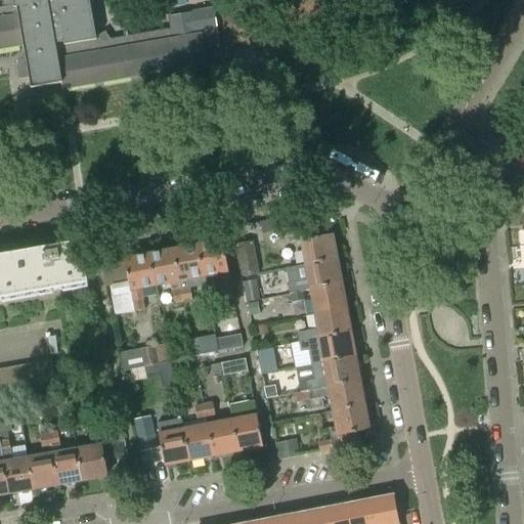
[(0,49),(24,46),(25,51),(24,52),(23,54),(20,55),(20,56),(19,58),(18,60),(18,61),(17,63),(17,66),(17,68),(17,69),(19,80),(30,78),(31,89),(61,84),(62,89),(207,64),(206,57),(221,54),(214,9),(169,17),(171,31),(99,43),(91,0),(2,0),(4,9),(0,9),(0,49)]
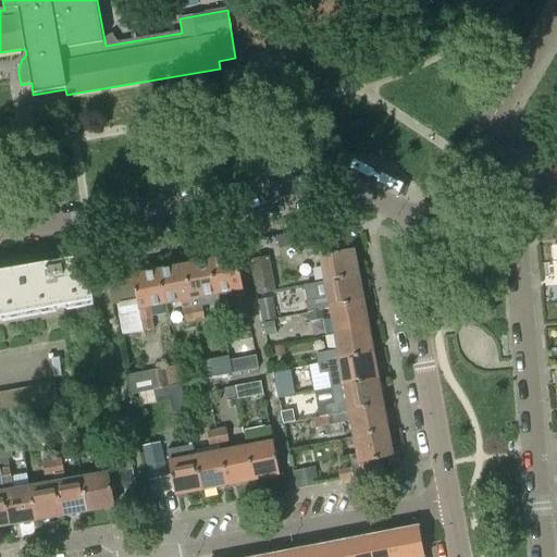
[(178,10),(177,2),(176,0),(171,0),(164,1),(165,4),(166,12),(178,10)]
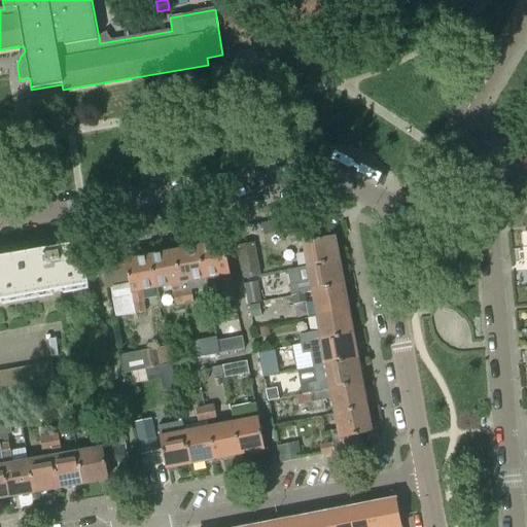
[(303,241),(308,267),(339,261),(335,237),(322,239),(320,227),(288,233),(290,243),(303,241)]
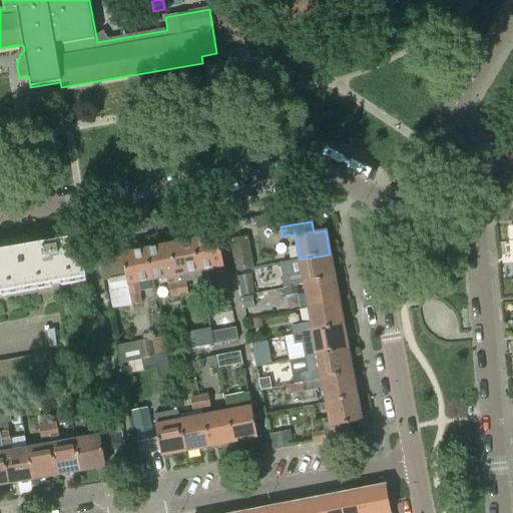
[(217,236),(193,241),(199,272),(201,280),(201,282),(213,280),(215,290),(227,288),(223,267),(217,236)]
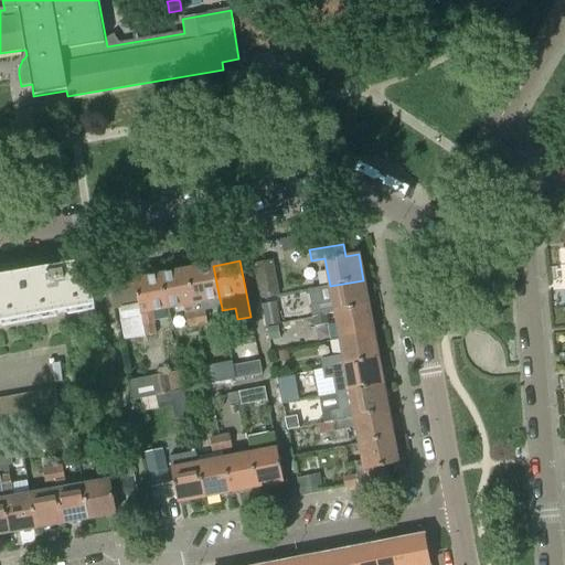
[(87,262),(21,274),(30,319),(95,308),(91,280),(93,280),(92,274),(89,275),(87,262)]
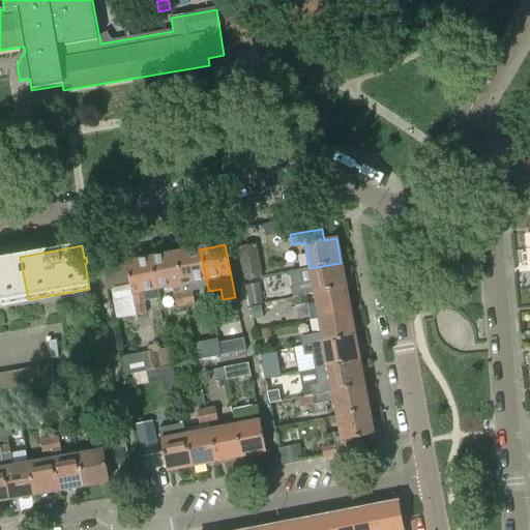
[(244,281),(262,277),(256,245),(238,248),(244,281)]
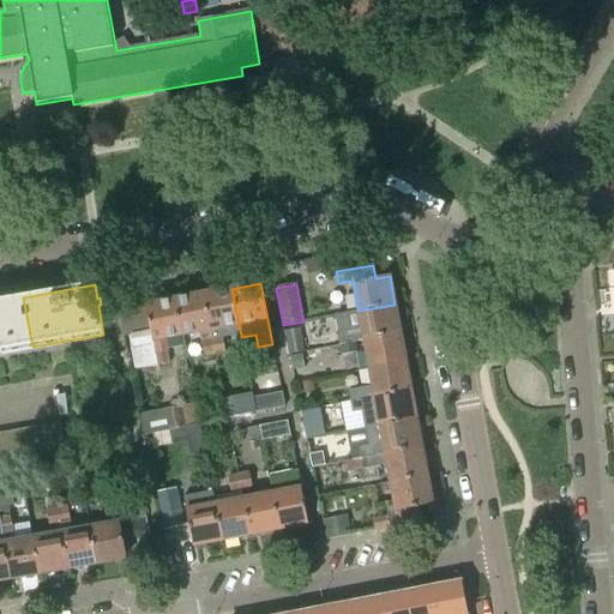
[(232,289),(205,294),(212,330),(214,339),(222,338),(222,339),(241,335),(239,325),(232,289)]
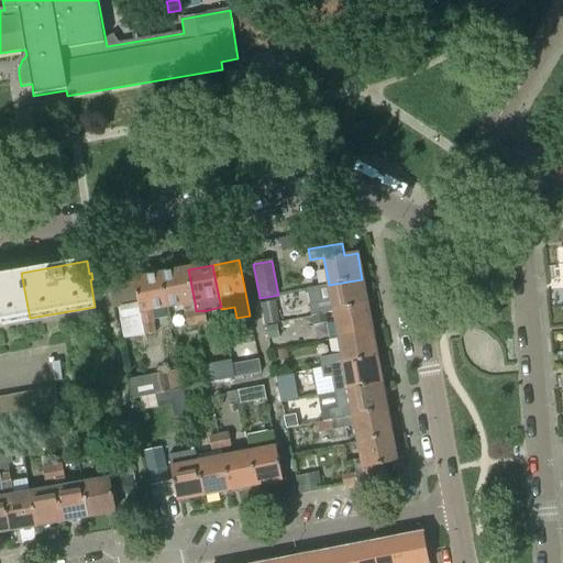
[(188,269),(161,275),(167,308),(184,305),(185,313),(196,311),(195,302),(188,269)]
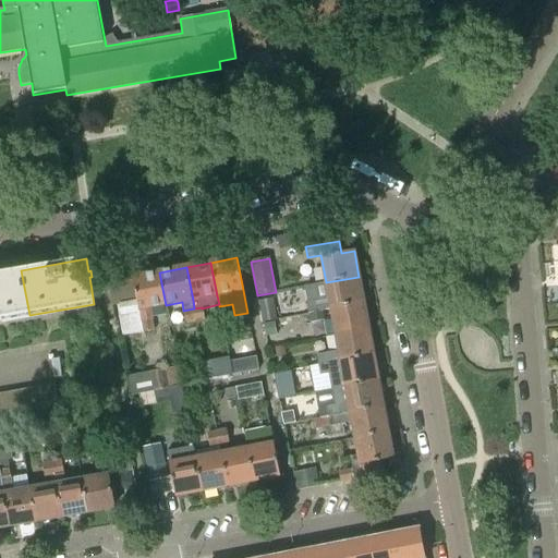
[(0,319),(29,315),(21,270),(0,274),(0,319)]
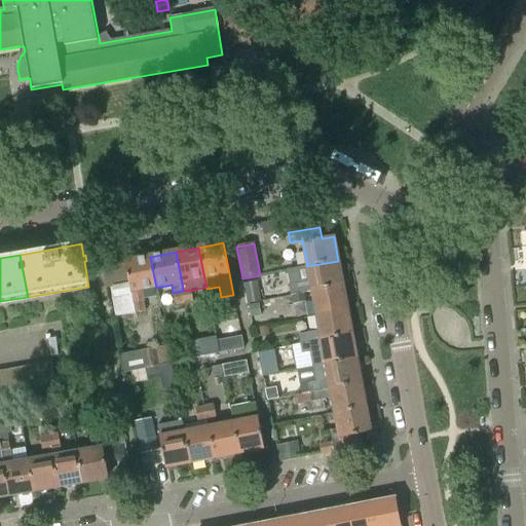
[(108,266),(102,267),(105,286),(110,285),(128,282),(130,293),(130,296),(113,299),(116,317),(145,311),(141,291),(156,288),(150,257),(124,262),(124,263),(108,266)]
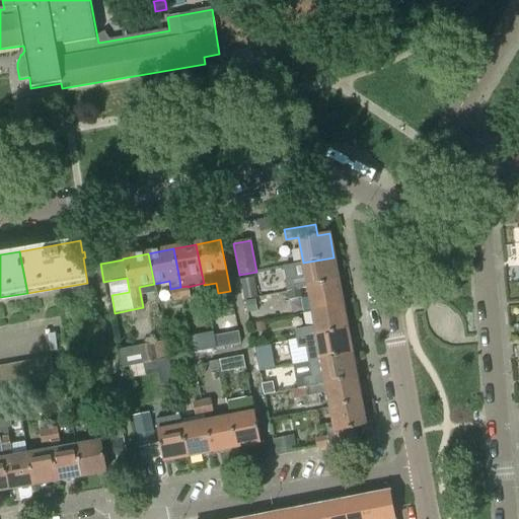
[(339,281),(334,257),(303,263),(306,280),(286,284),(287,291),(299,289),(307,287),(339,281)]
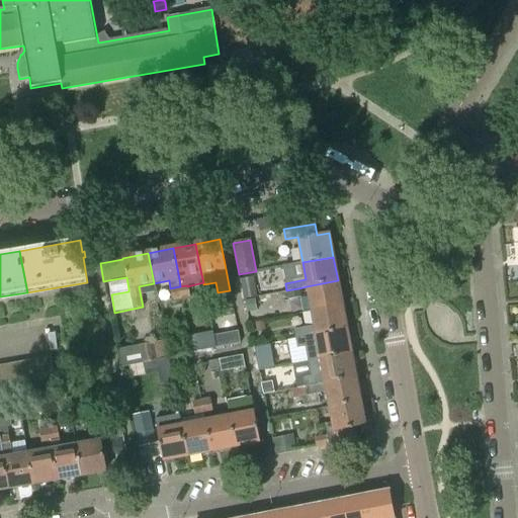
[(128,291),(128,288),(126,277),(108,280),(111,294),(128,291)]
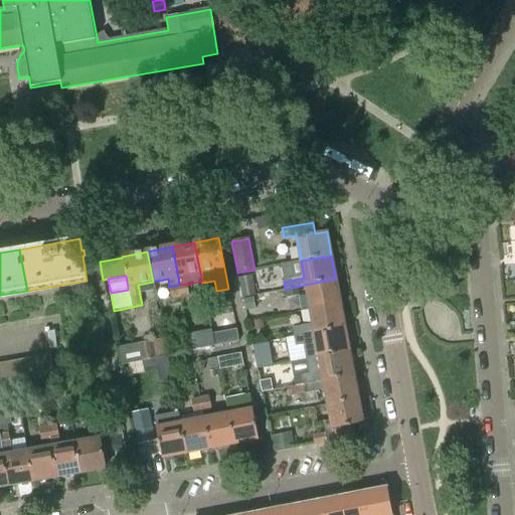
[(255,295),(251,276),(238,279),(242,297),(255,295)]
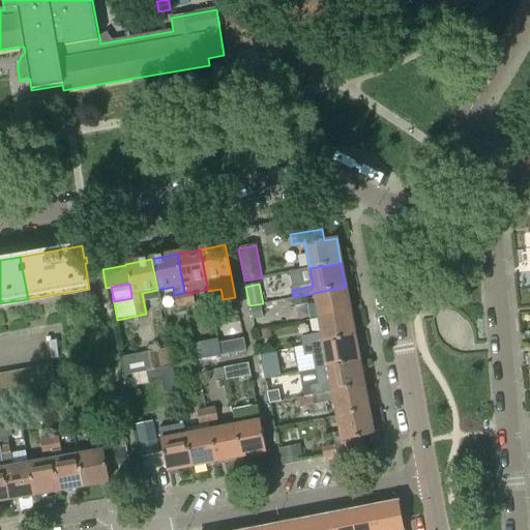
[(314,293),(318,317),(350,311),(346,287),(314,293)]
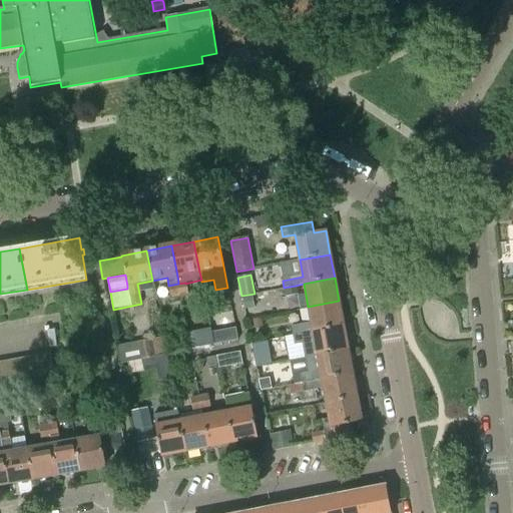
[(178,284),(180,296),(187,295),(185,284),(185,283),(178,284)]
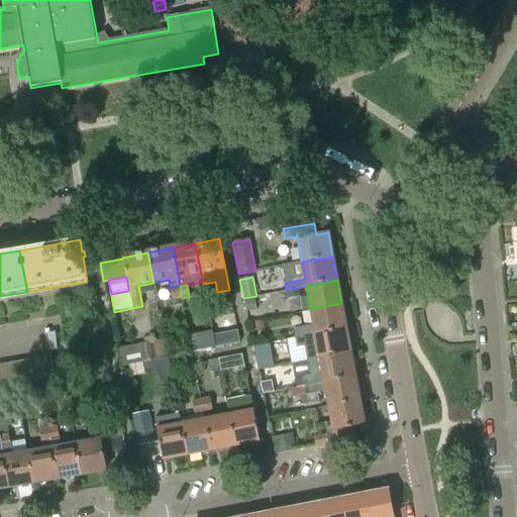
[(173,300),(182,298),(180,286),(170,288),(173,300)]
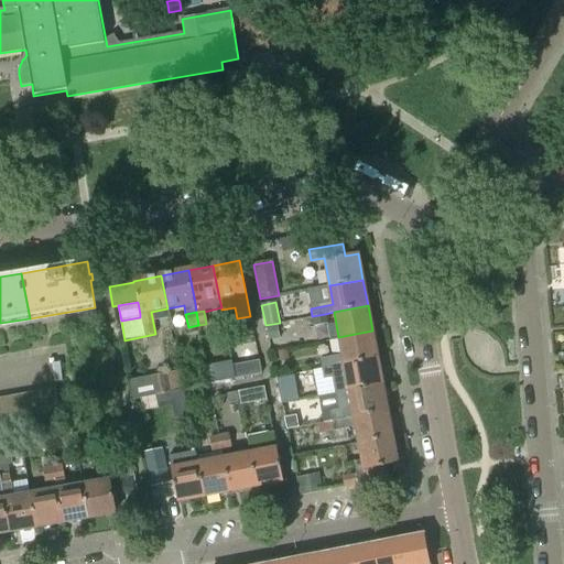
[(312,317),(314,325),(327,323),(326,315),(312,317)]
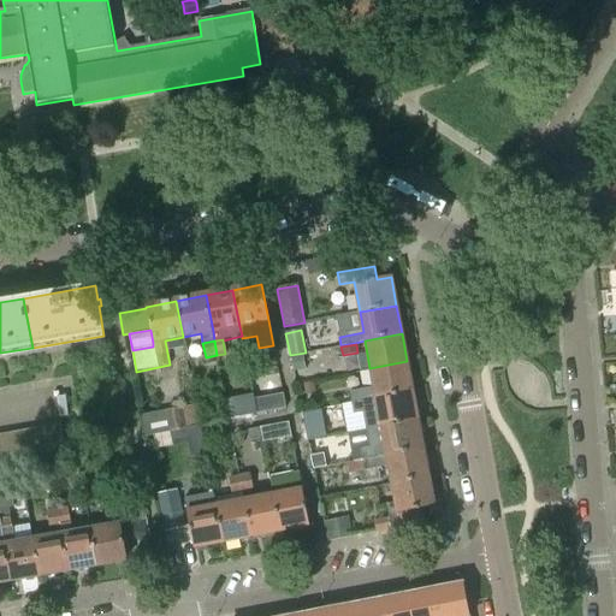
[(302,355),(291,357),(294,371),(304,369),(302,355)]
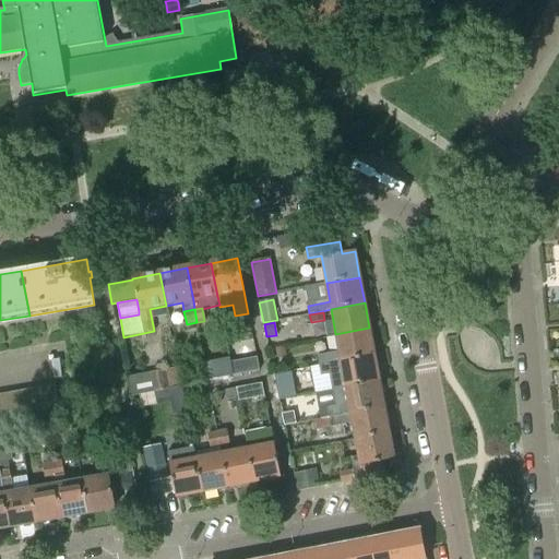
[(373,354),(369,328),(335,334),(340,353),(318,357),(319,365),(332,363),(373,354)]
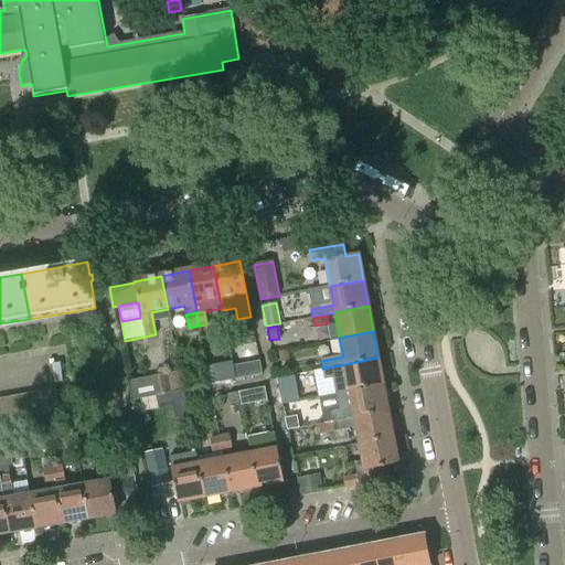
[(280,361),(289,359),(288,351),(279,352),(280,361)]
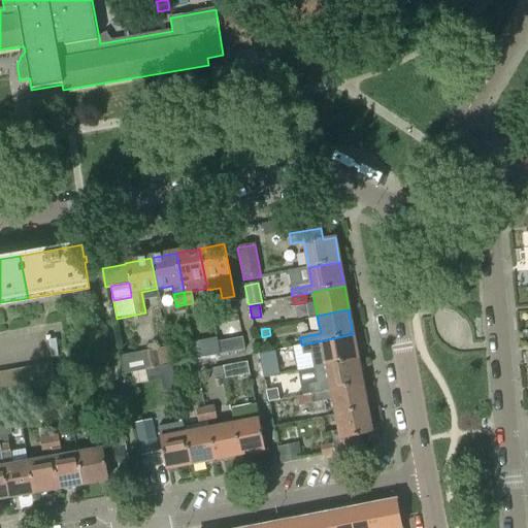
[(353,334),(314,342),(301,344),(303,354),(311,353),(314,368),(358,360),(353,334)]
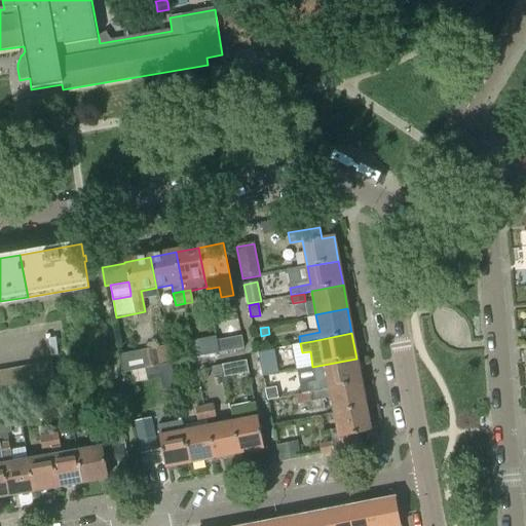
[(245,349),(241,336),(217,341),(219,353),(245,349)]
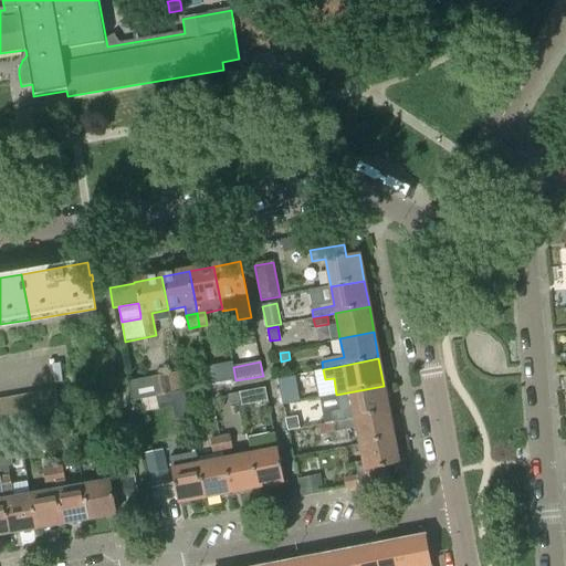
[(210,386),(236,380),(233,367),(232,364),(207,368),(210,386)]
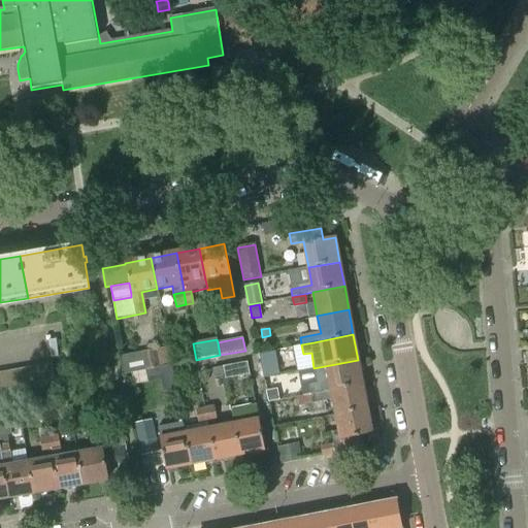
[(167,349),(156,351),(159,367),(170,364),(167,349)]
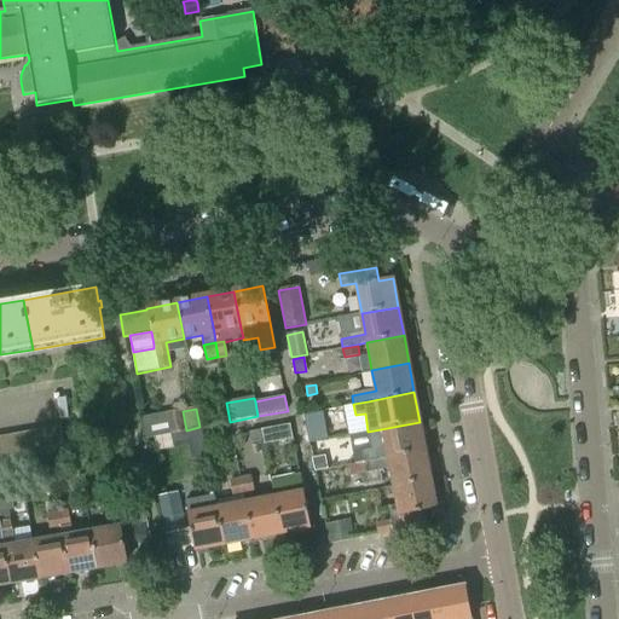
[(146,438),(186,431),(183,411),(143,418),(146,438)]
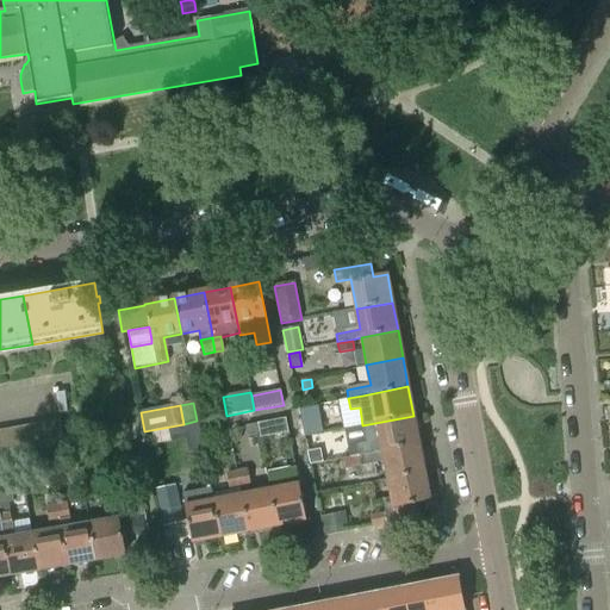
[(303,427),(317,424),(315,408),(299,410),(303,427)]
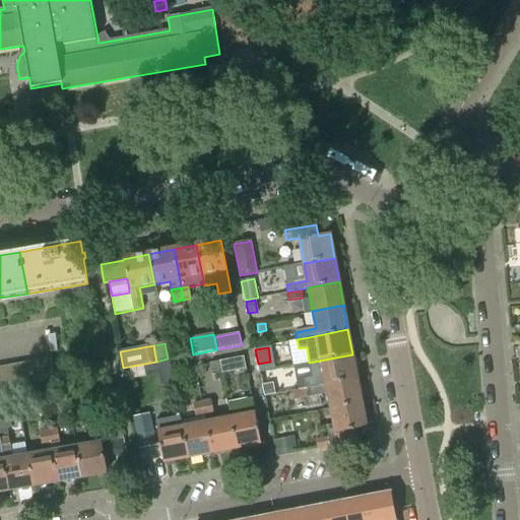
[(305,381),(306,388),(356,378),(352,354),(309,363),(312,379),(305,381)]
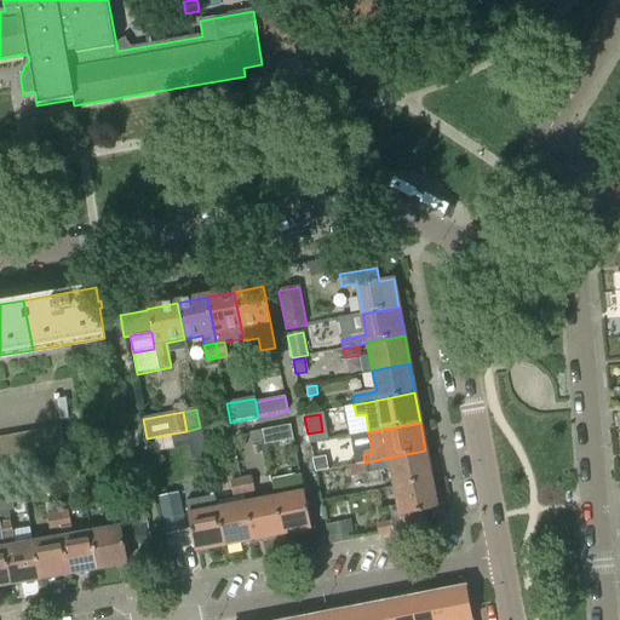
[(291,425),(259,431),(262,443),(293,437),(291,425)]
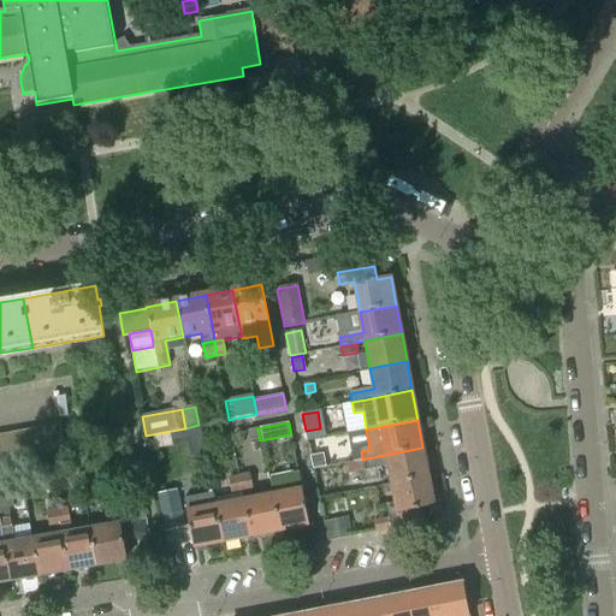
[(66,457),(60,425),(46,427),(51,460),(66,457)]
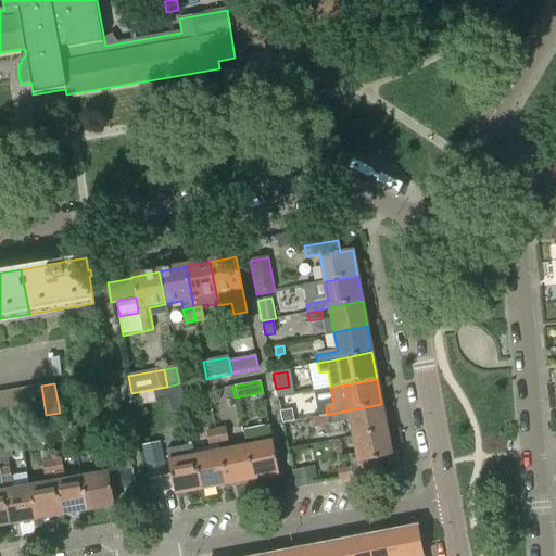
[(46,415),(41,386),(27,388),(33,418),(46,415)]
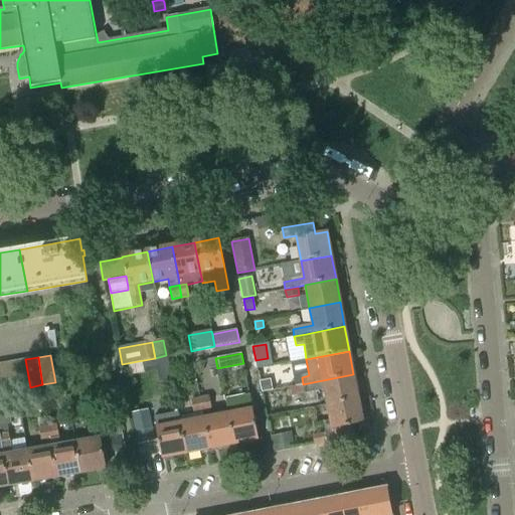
[(208,370),(217,368),(215,358),(206,360),(208,370)]
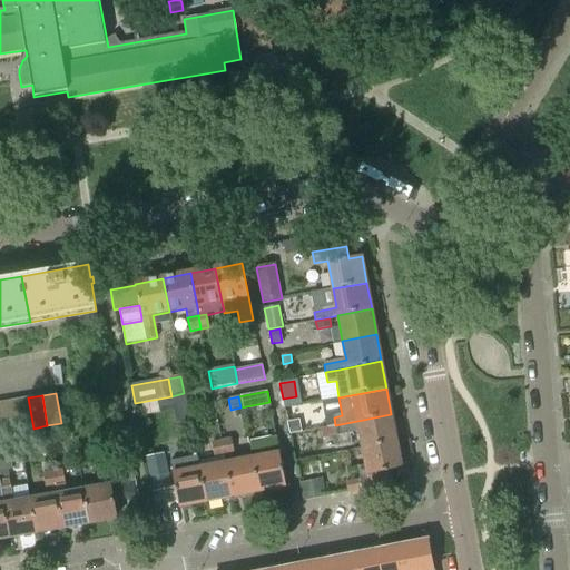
[(28,397),(15,400),(20,431),(33,429),(28,397)]
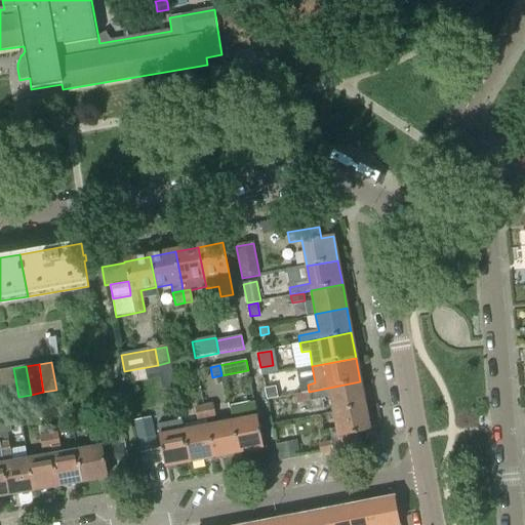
[(18,397),(13,368),(1,371),(6,399),(18,397)]
